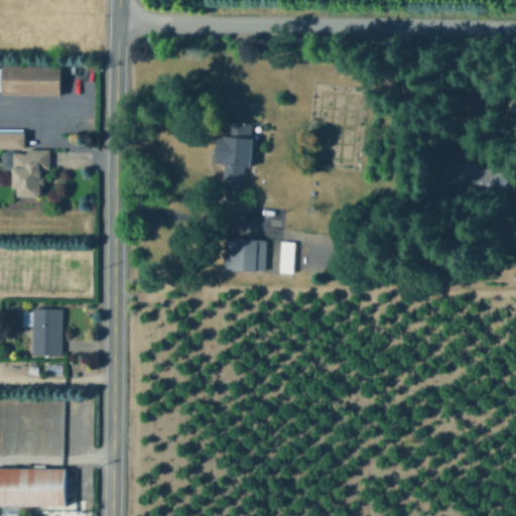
[(62,66),(62,96),(3,94),(4,63),(62,66)]
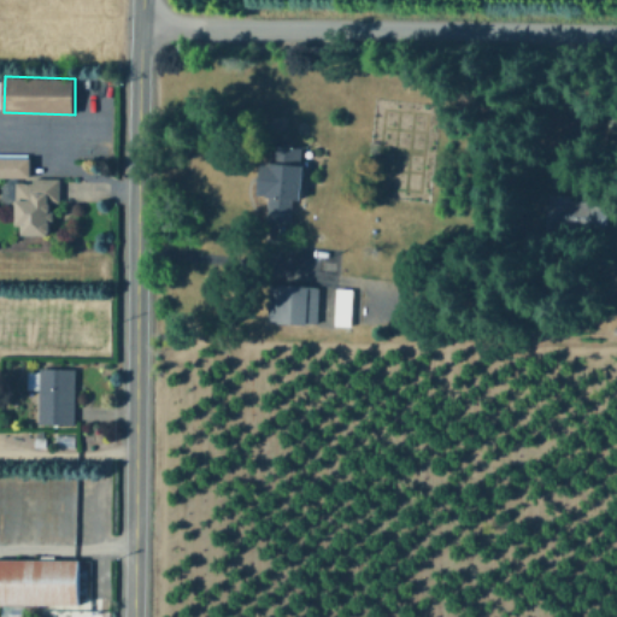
[(29,157),(29,159),(31,159),(31,177),(0,177),(0,154),(29,154),(29,157)]
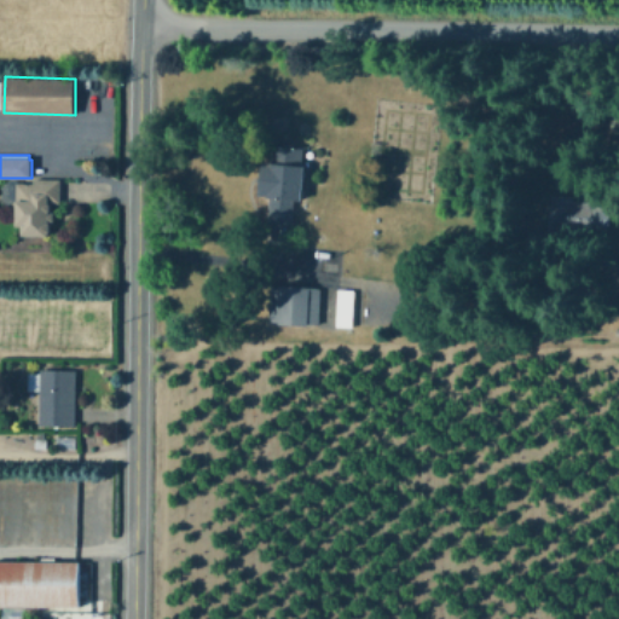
[(305,163),(300,201),(293,200),(289,223),(270,220),(272,201),(258,200),(262,160),(305,163)]
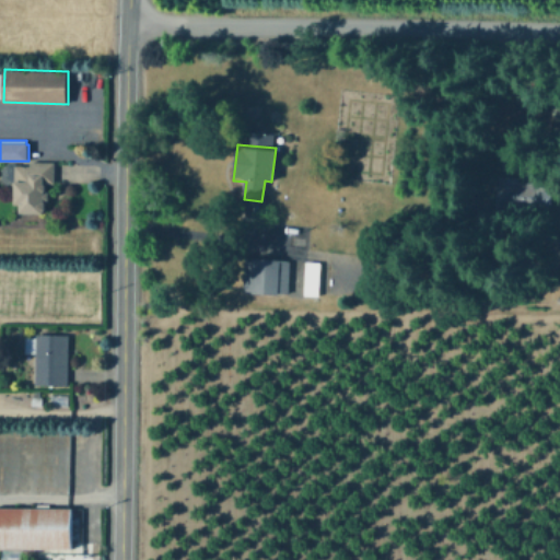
[(18,165),(31,165),(31,162),(56,162),(56,184),(45,184),(45,191),(49,191),(49,200),(44,200),(44,213),(21,213),(21,205),(15,205),(16,183),(7,183),(3,181),(3,168),(10,162),(18,162),(18,165)]
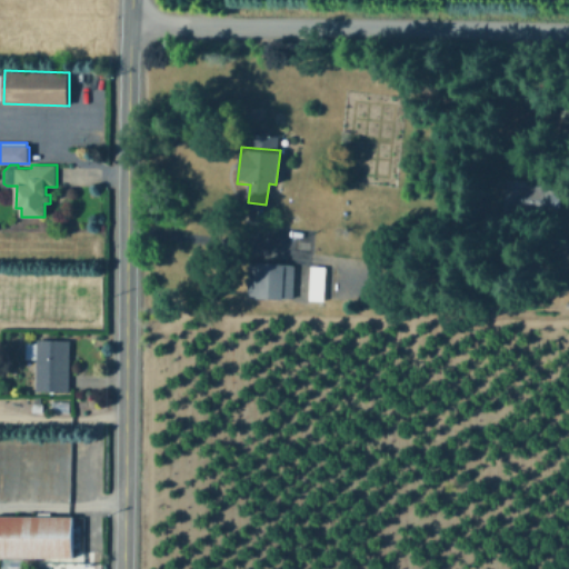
[(562,189),(561,212),(508,210),(509,179),(529,180),(528,185),(545,185),(545,188),(562,189)]
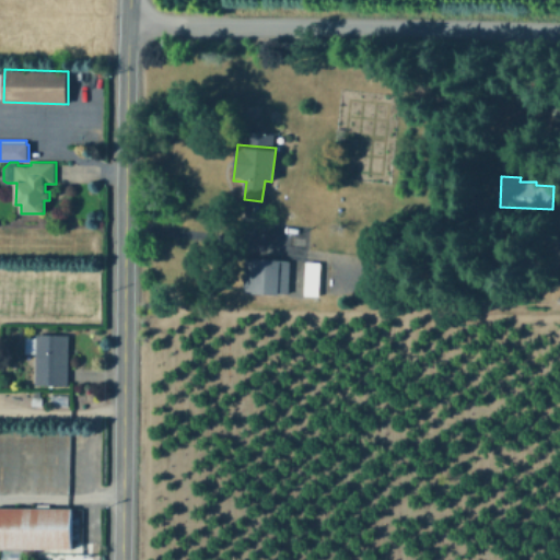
[(291,261),(289,293),(245,291),(246,259),(291,261)]
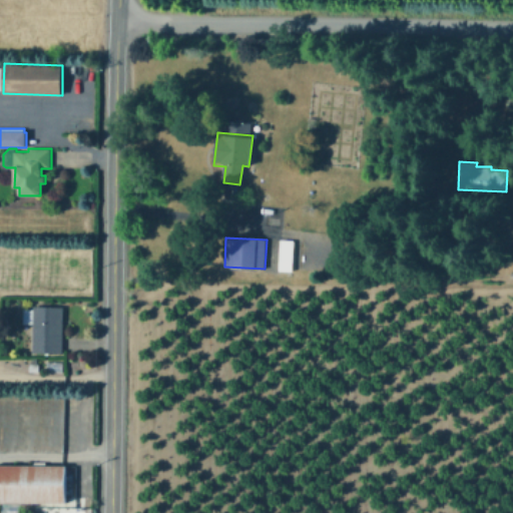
[(295,240),(293,272),(280,271),(282,239),(295,240)]
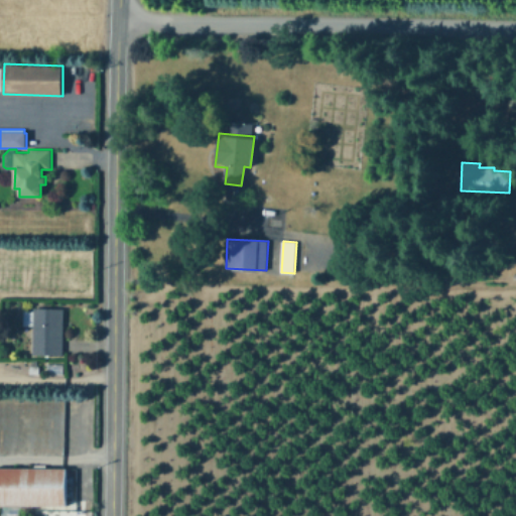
[(65,309),(62,355),(33,354),(34,326),(23,326),(24,310),(34,310),(34,308),(65,309)]
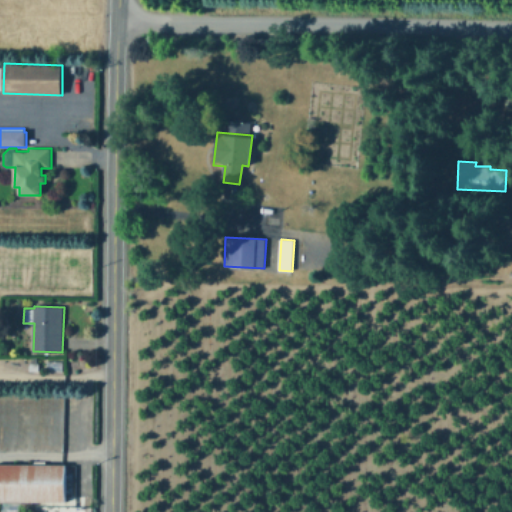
[(46,463),(46,465),(67,465),(66,502),(0,501),(0,464),(33,465),(33,461),(46,461),(46,463)]
